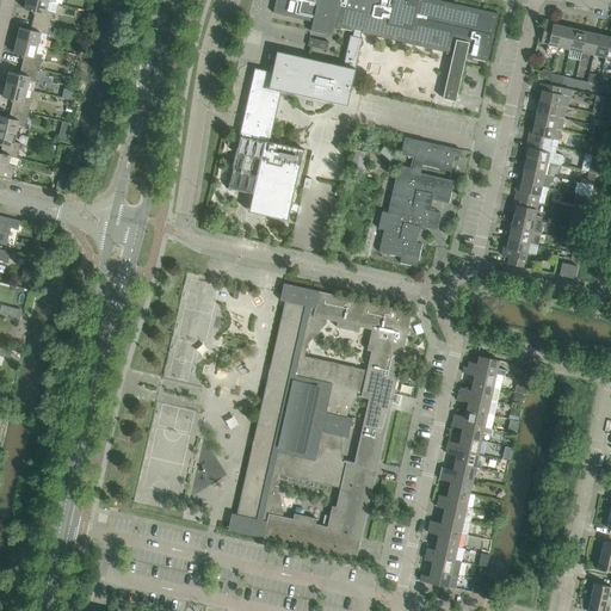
[(42,0),(26,0),(24,10),(35,12),(32,20),(49,25),(53,11),(55,12),(57,4),(55,2),(42,0)]
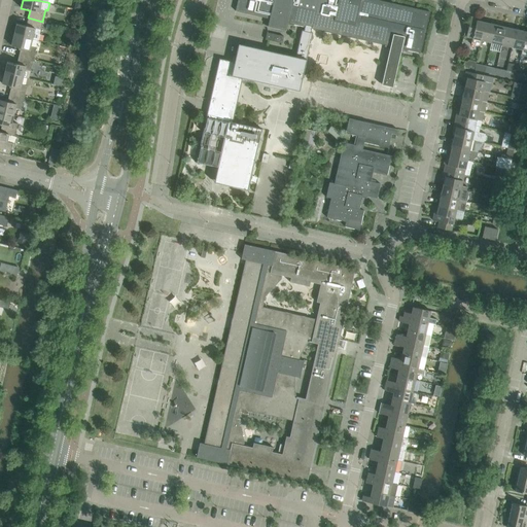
[(235,62),(232,75),(242,78),(300,91),(302,81),(303,78),(304,78),(304,77),(303,77),(304,74),(308,51),(309,46),(312,33),(313,33),(311,32),(312,29),(375,42),(379,43),(385,45),(390,46),(393,34),(405,37),(401,48),(407,50),(420,54),(420,53),(424,34),(423,34),(424,30),(425,31),(429,11),(378,0),(237,0),(236,11),(269,19),(267,28),(268,28),(285,32),(287,23),(304,27),(305,27),(304,31),(302,30),(295,57),(266,50),(239,44),(235,62)]
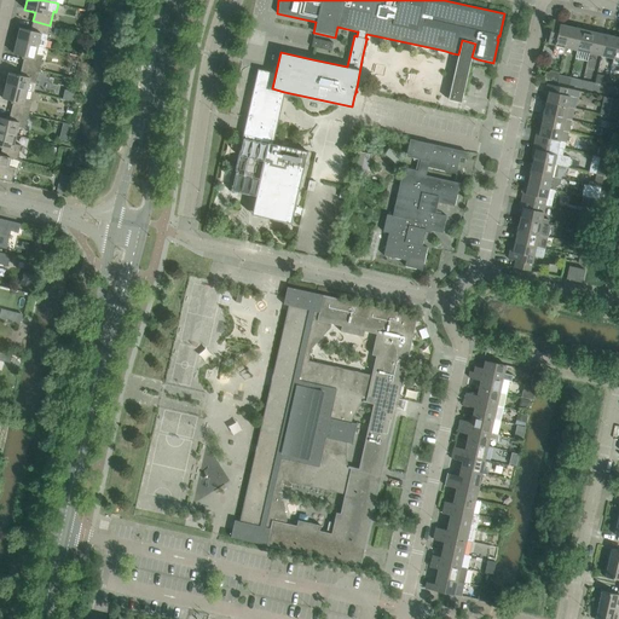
[(563,55),(565,47),(570,27),(565,25),(565,23),(553,19),(548,44),(555,45),(553,52),(563,55)]
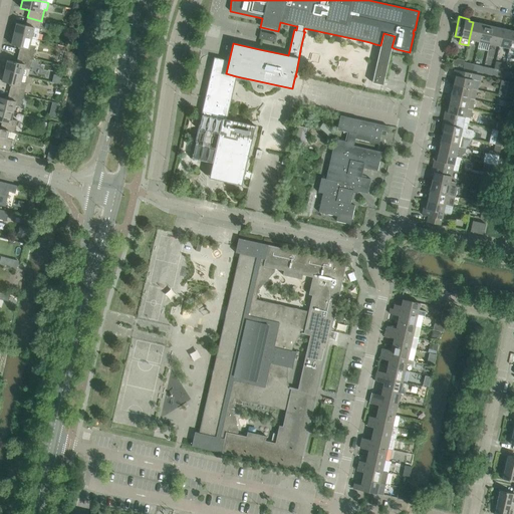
[(16,23),(14,34),(31,38),(32,38),(37,39),(41,21),(27,17),(25,25),(16,23)]
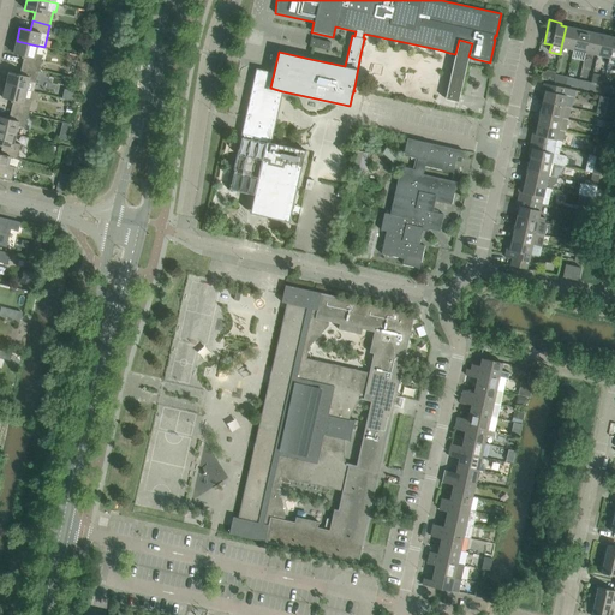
[(561,47),(573,49),(578,29),(566,27),(561,47)]
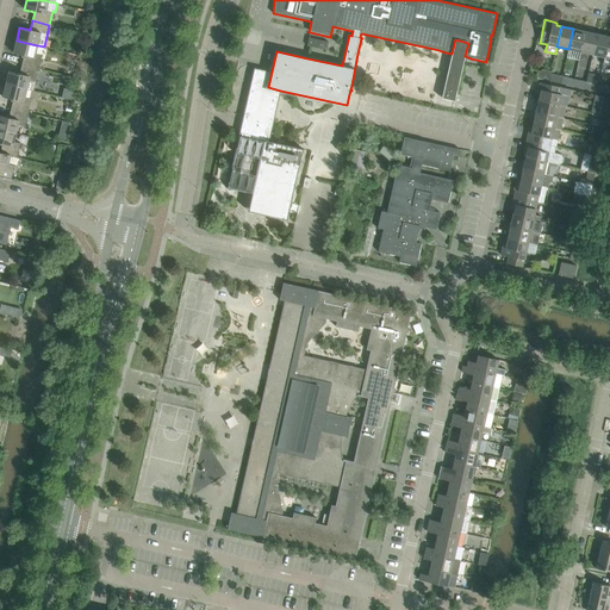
[(585,31),(573,29),(568,49),(580,53),(585,31)]
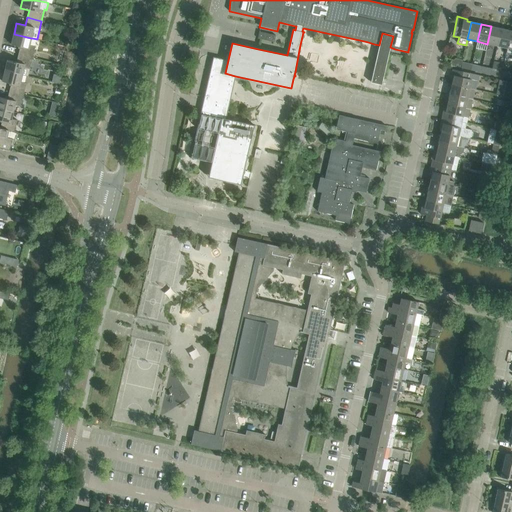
[(487,44),(497,46),(501,29),(491,26),(487,44)]
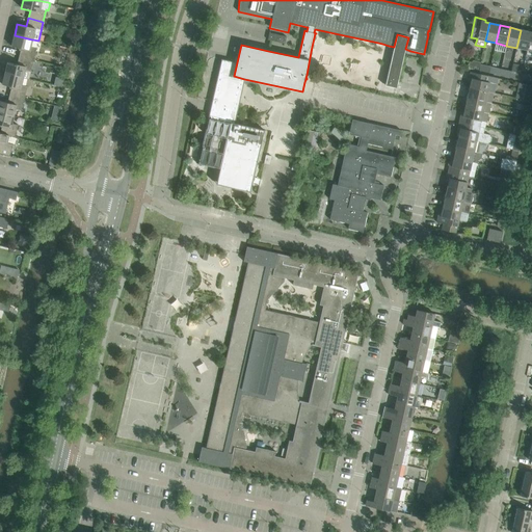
[(516,48),(527,50),(531,32),(521,30),(516,48)]
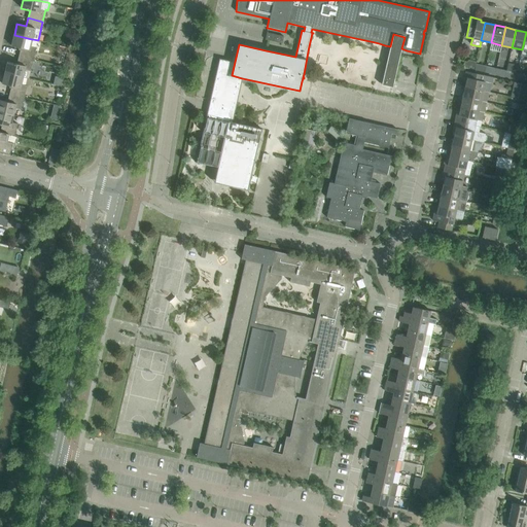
[(267,33),(266,39),(282,43),(284,36),(267,33)]
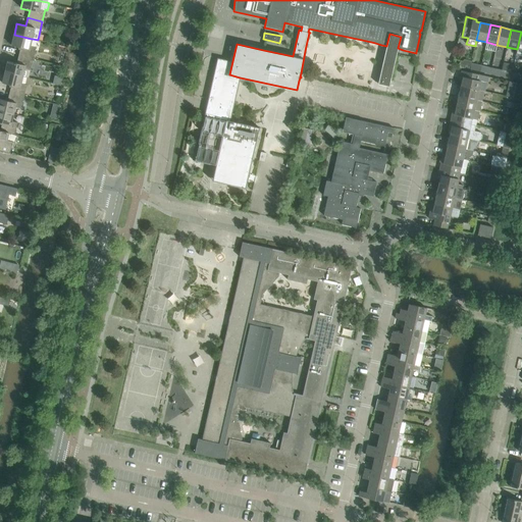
[(20,48),(18,55),(33,59),(36,47),(30,46),(32,39),(14,35),(11,45),(20,48)]
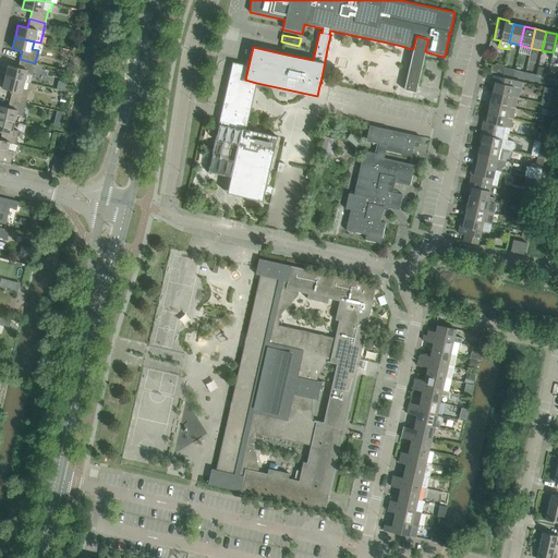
[(8,65),(5,77),(24,82),(31,83),(35,63),(20,59),(17,68),(8,65)]
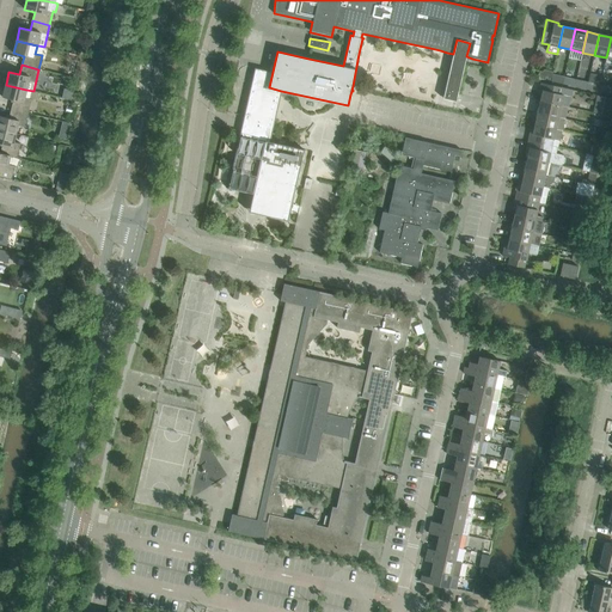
[(55,95),(73,99),(75,90),(67,87),(71,77),(43,68),(37,87),(56,92),(55,95)]
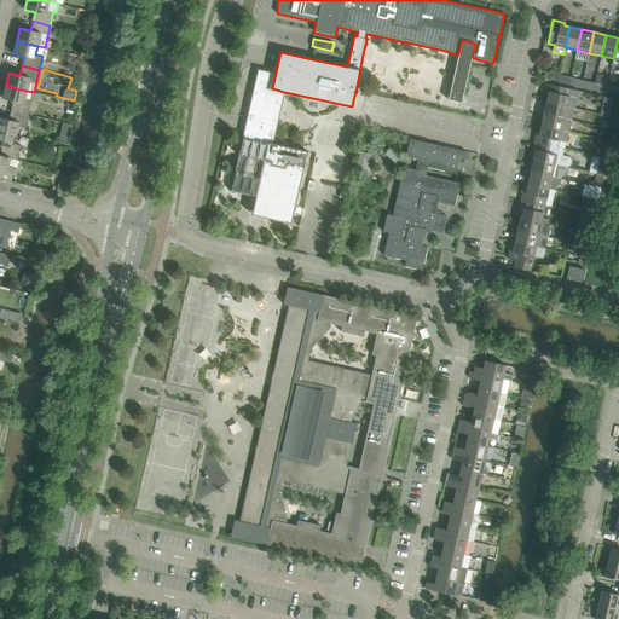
[(273,144),(284,92),(272,88),(276,73),(258,69),(230,191),(255,197),(252,214),(290,224),(307,151),(273,144)]
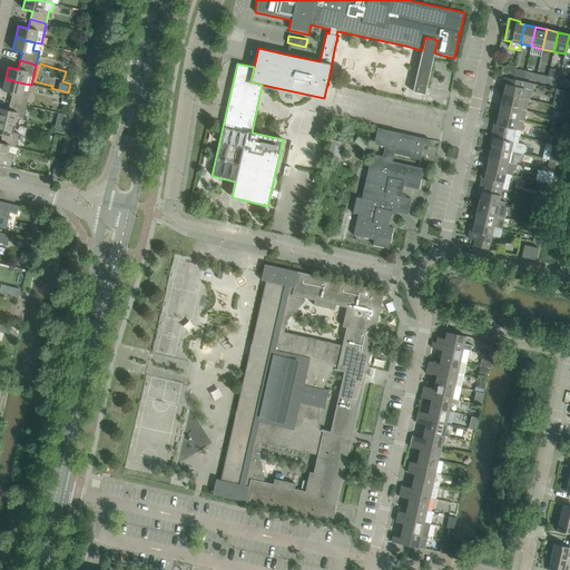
[(537,75),(534,80),(546,84),(548,77),(537,75)]
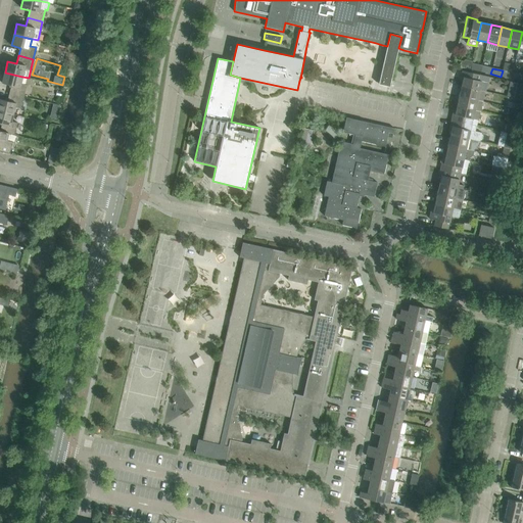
[(463,70),(460,81),(463,82),(462,86),(484,91),(485,91),(488,79),(488,77),(482,76),(463,70)]
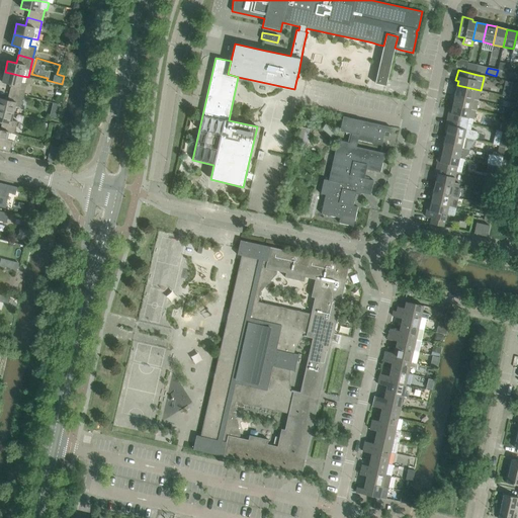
[(498,70),(496,76),(506,78),(508,72),(498,70)]
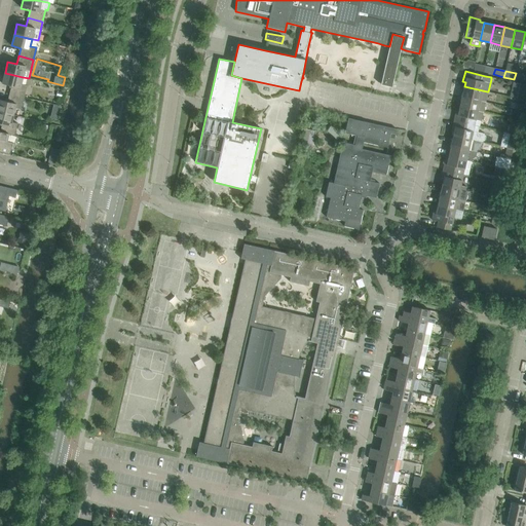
[(21,84),(23,77),(5,73),(2,83),(11,86),(9,94),(24,98),(27,85),(21,84)]
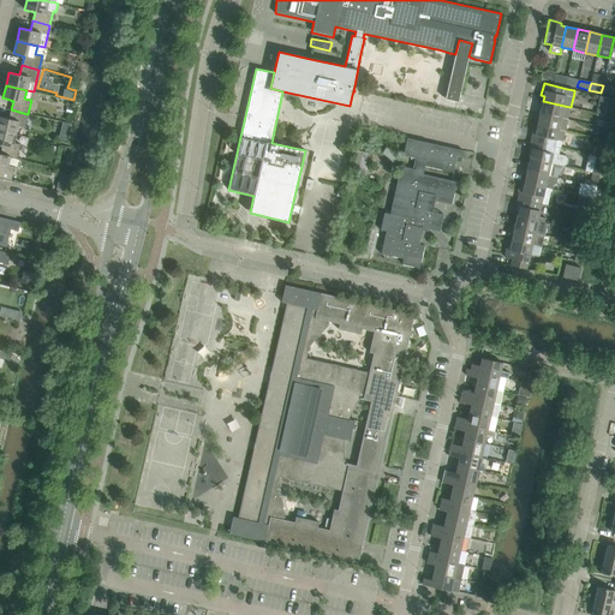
[(608,97),(604,115),(611,117),(614,100),(608,97)]
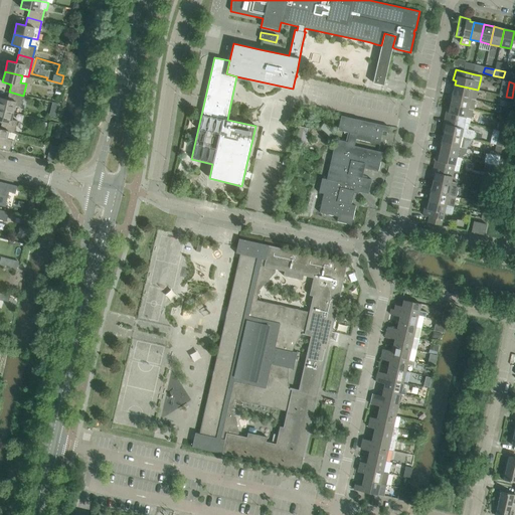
[(455,84),(452,95),(475,100),(477,90),(455,84)]
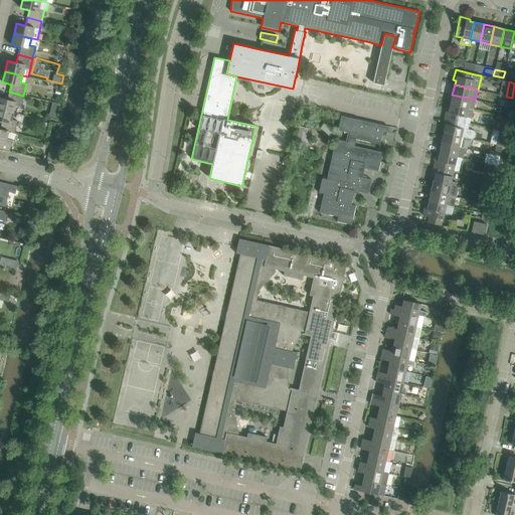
[(0,98),(0,109),(13,113),(15,106),(20,107),(23,96),(9,92),(7,100),(0,98)]
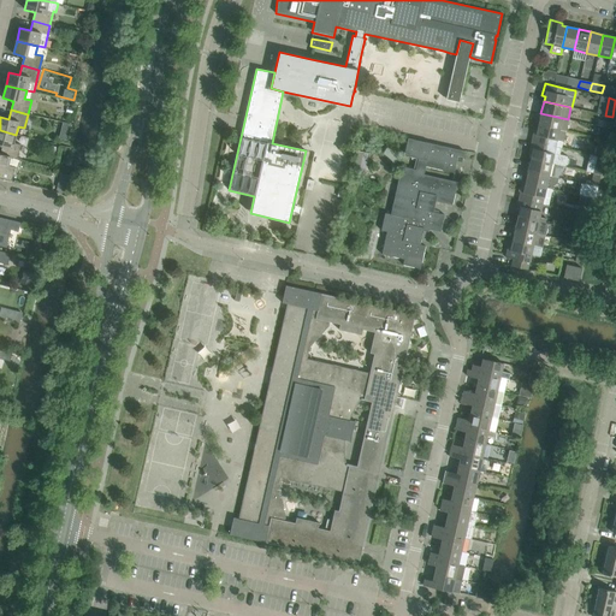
[(568,119),(540,113),(538,125),(566,131),(568,119)]
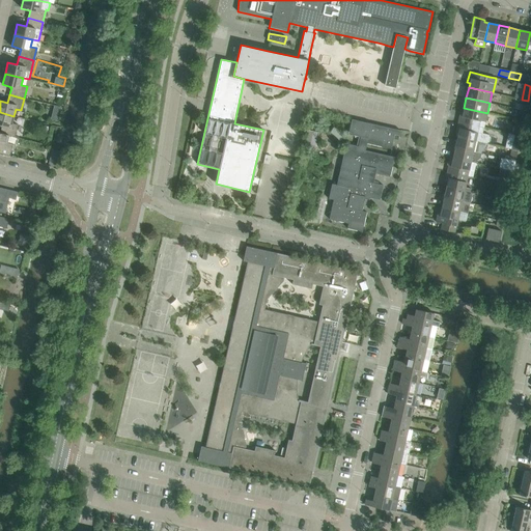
[(460,112),(458,122),(478,127),(480,120),(485,121),(487,113),(464,108),(463,113),(460,112)]
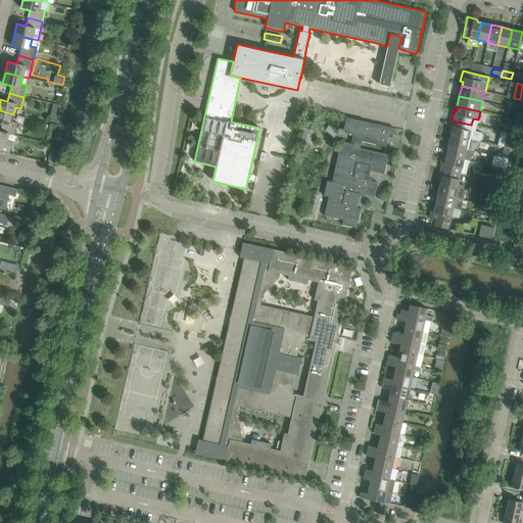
[(0,123),(2,123),(0,131),(14,135),(17,123),(11,122),(13,114),(0,110),(0,123)]
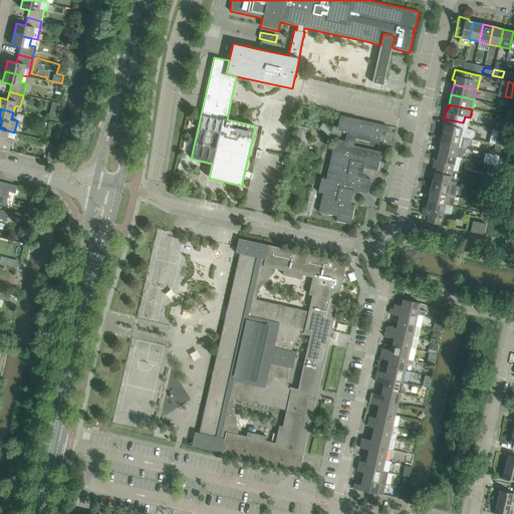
[(388,126),(340,115),(340,116),(337,130),(348,133),(346,142),(334,139),(333,146),(325,179),(368,189),(370,179),(361,177),(362,171),(363,168),(376,171),(377,171),(379,160),(381,153),(353,146),(355,139),(378,144),(381,130),(387,131),(388,126)]
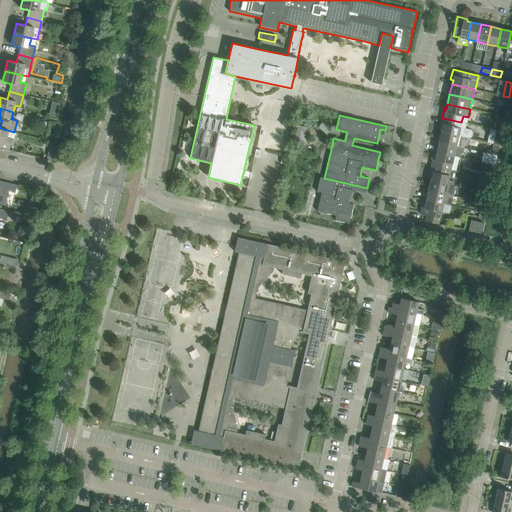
[(442,128),(441,132),(470,139),(472,129),(465,128),(467,123),(461,122),(442,118),(440,127),(442,128)]
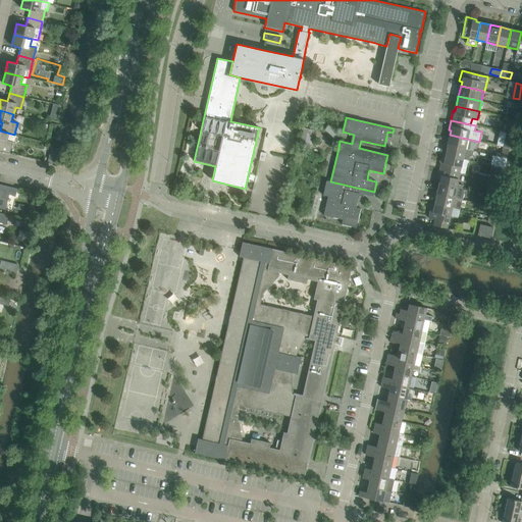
[(302,127),(299,142),(305,143),(308,128),(302,127)]
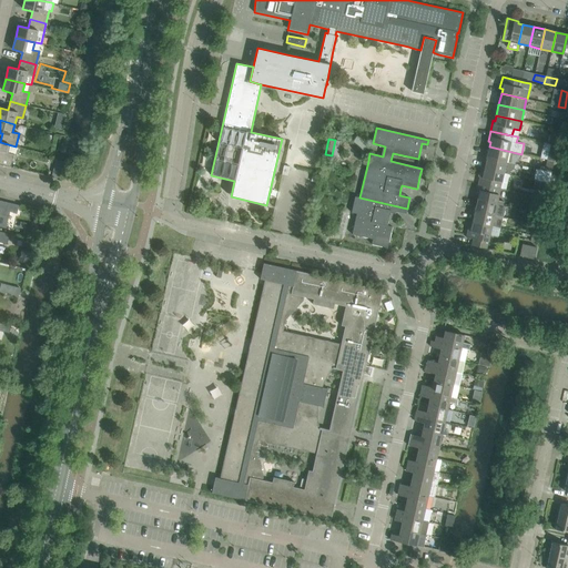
[(0,164),(11,166),(13,154),(8,152),(9,145),(16,146),(0,142),(0,164)]
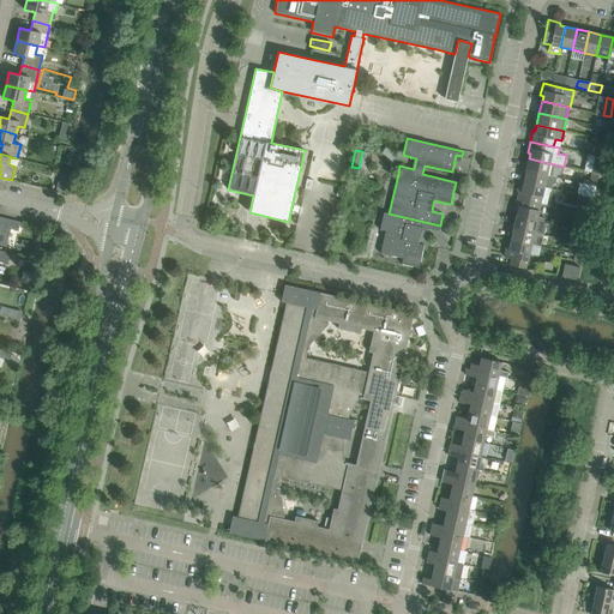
[(591,173),(599,174),(602,157),(595,156),(591,173)]
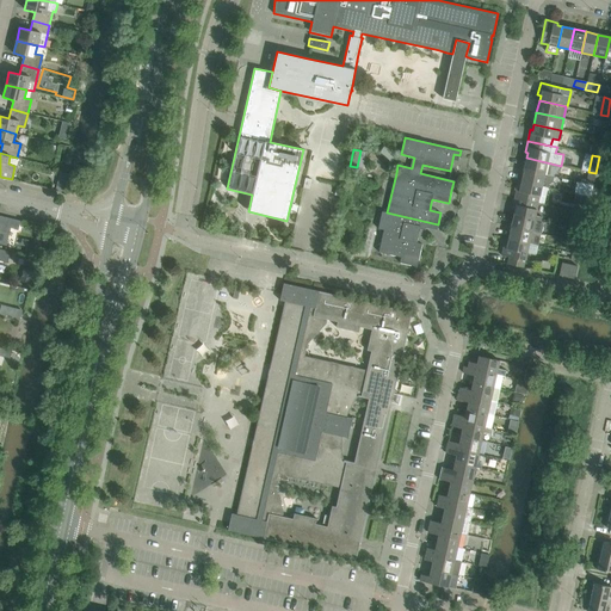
[(561,166),(526,158),(524,170),(554,177),(554,174),(561,166)]
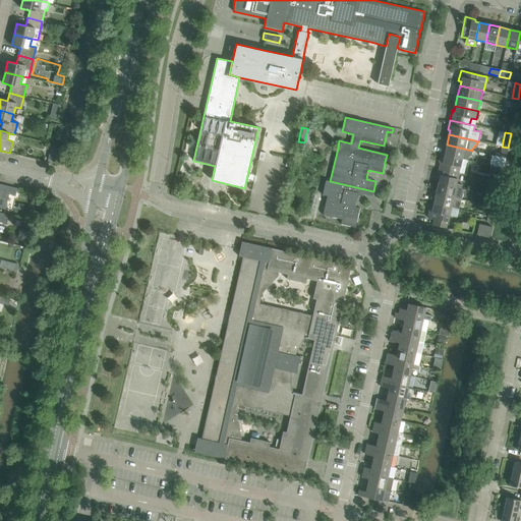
[(447,145),(444,155),(466,160),(467,157),(471,155),(472,151),(447,145)]
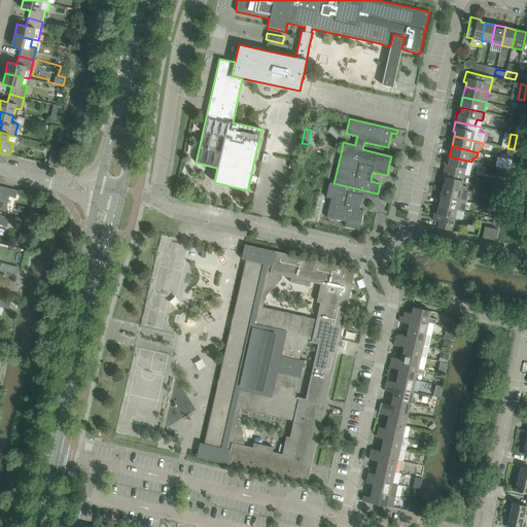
[(51,147),(47,164),(55,166),(56,161),(58,162),(59,159),(61,149),(51,147)]
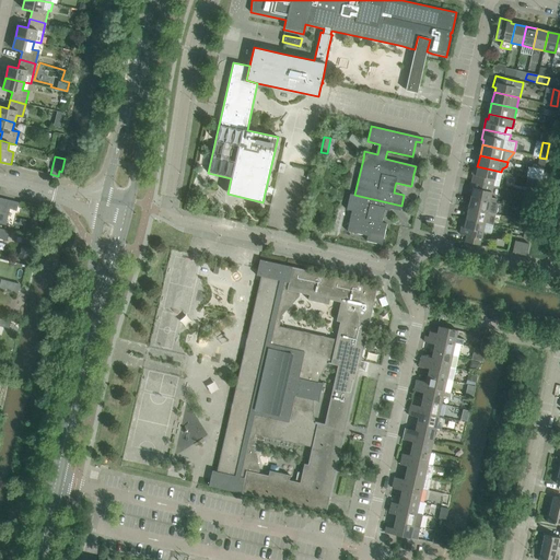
[(503,172),(501,172),(477,166),(475,166),(471,182),(492,186),(499,187),(503,172)]
